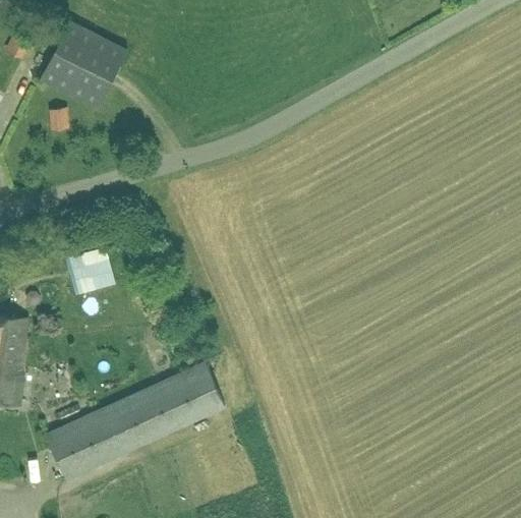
[(97,110),(128,49),(69,19),(39,80),(97,110)]
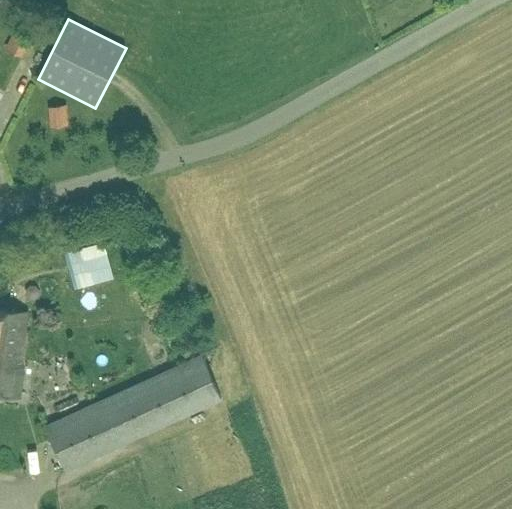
[(31,41),(14,33),(5,52),(22,60),(31,41)]
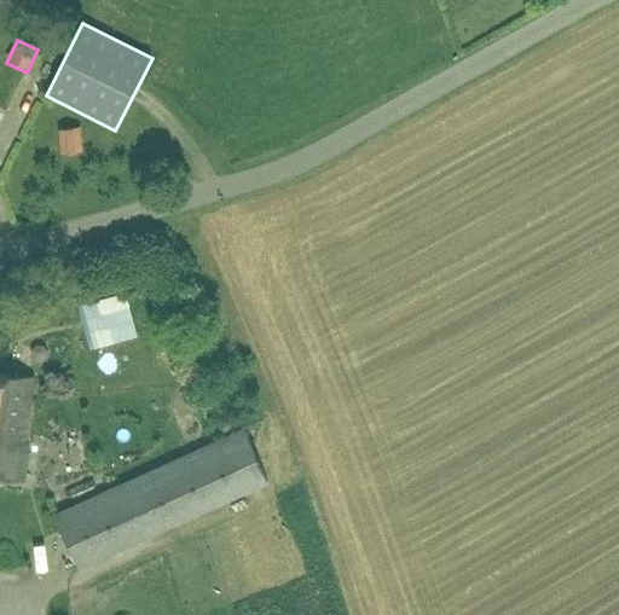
[(86,129),(65,131),(67,155),(87,154),(86,129)]
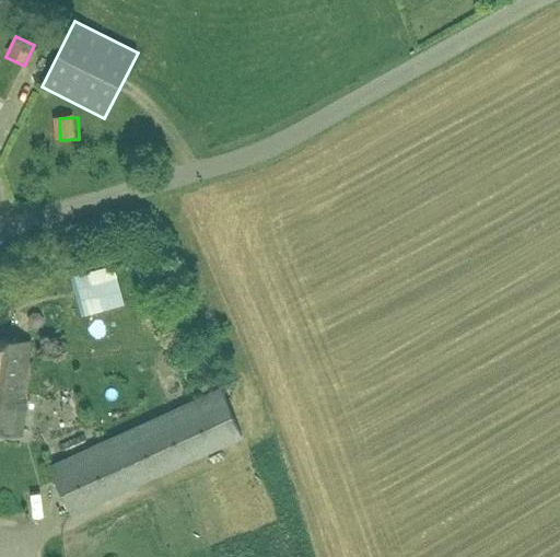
[(114,267),(70,278),(81,316),(124,304),(114,267)]
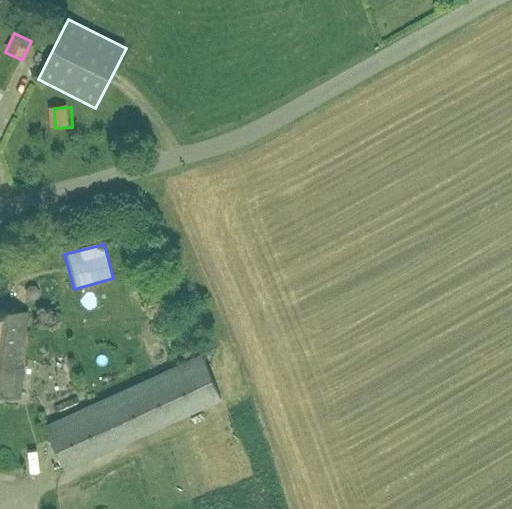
[(0,396),(18,399),(22,368),(19,368),(26,314),(0,310),(0,396)]
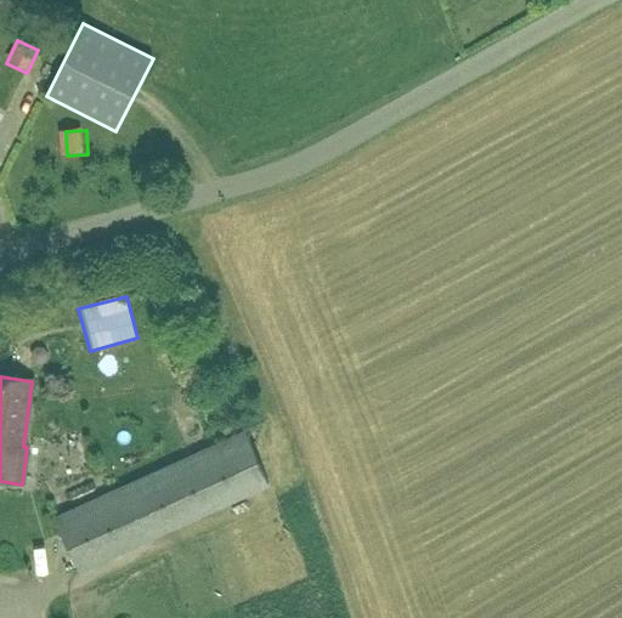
[(79,573),(269,486),(244,432),(55,519),(79,573)]
